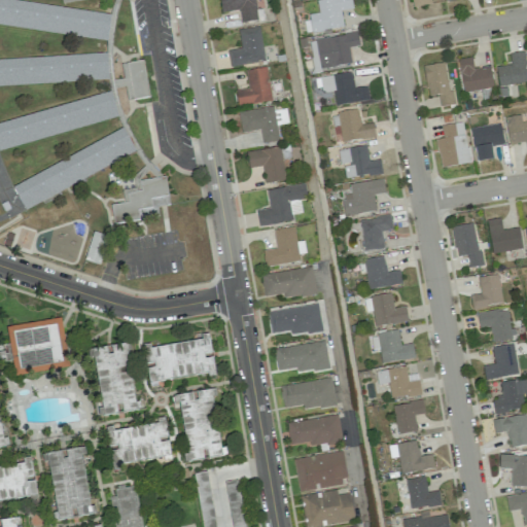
[(0,0),(7,0),(109,14),(106,41),(0,25),(0,0)]
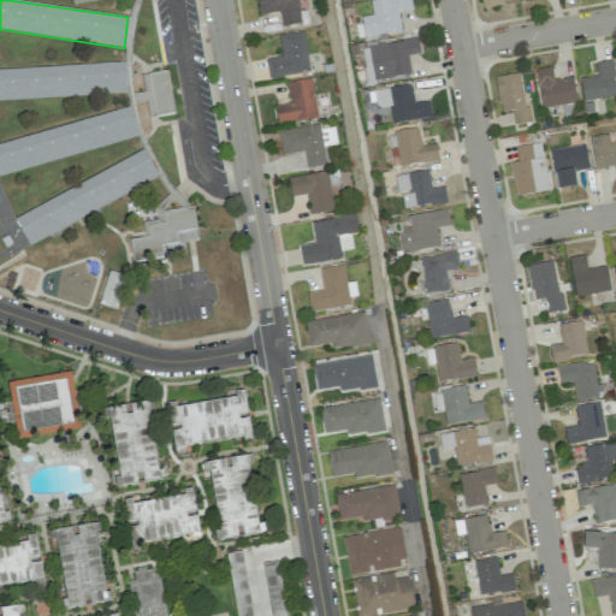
[(164,218),(157,219),(155,207),(169,194),(163,187),(160,183),(157,177),(142,149),(141,147),(140,144),(138,141),(137,137),(136,137),(128,107),(126,98),(125,93),(123,59),(124,48),(128,17),(130,9),(131,5),(132,0),(140,0),(138,7),(136,15),(135,22),(132,36),(130,52),(130,63),(131,80),(132,92),(132,94),(143,92),(141,75),(147,75),(154,117),(148,118),(146,101),(135,104),(135,110),(138,122),(141,130),(143,136),(148,146),(153,155),(160,170),(165,177),(172,188),(179,196),(185,202),(190,207),(182,208),(179,206),(176,202),(175,201),(173,199),(165,207),(163,208),(163,212),(164,218)]
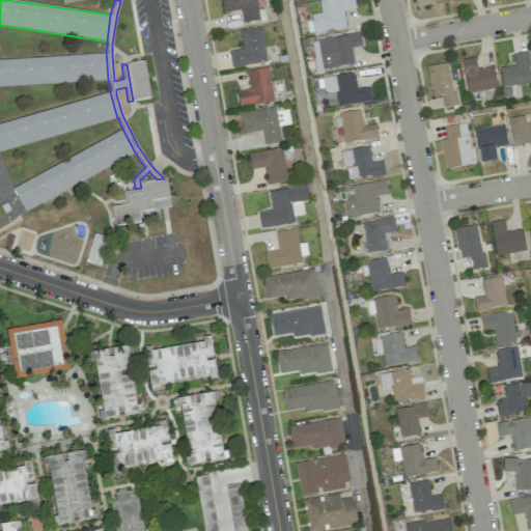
[(258,21),(255,0),(220,0),(222,12),(241,10),(243,23),(258,21)]
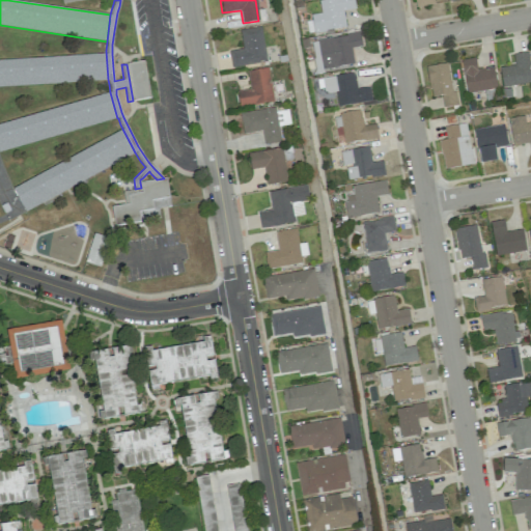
[(356,8),(354,0),(319,0),(318,0),(322,16),(305,18),(308,34),(345,28),(342,10),(356,8)]
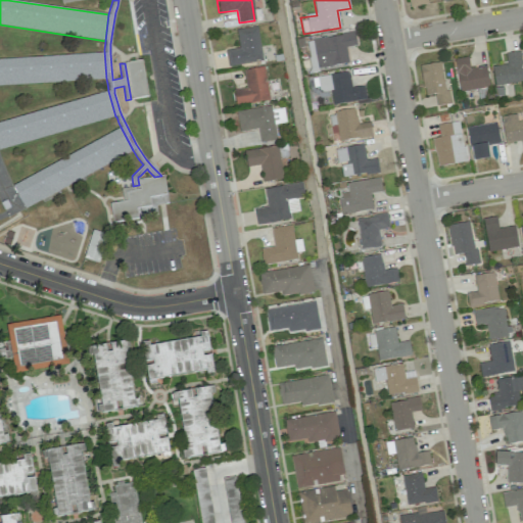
[(236,30),(239,48),(226,50),(229,66),(263,60),(256,26),(236,30)]
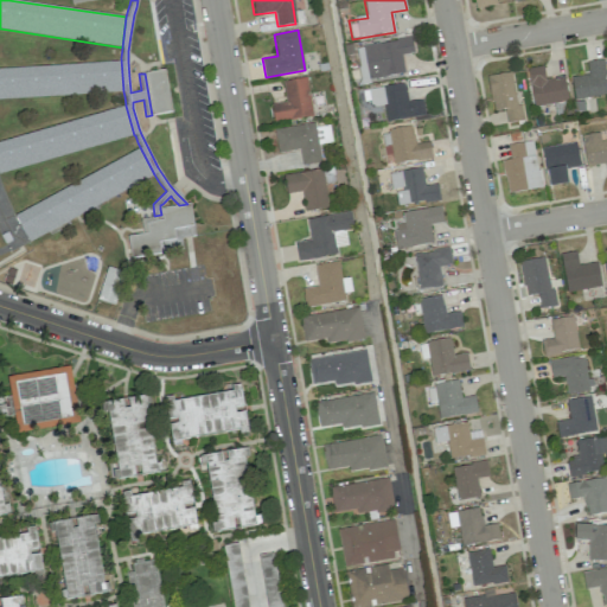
[(402,55),(413,52),(411,38),(355,46),(360,82),(404,76),(402,55)]
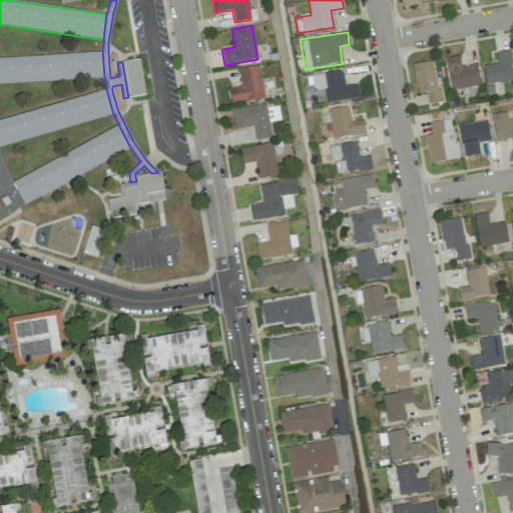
[(512,79),(512,76),(509,50),(496,52),(497,63),(482,65),(485,84),(512,79)]
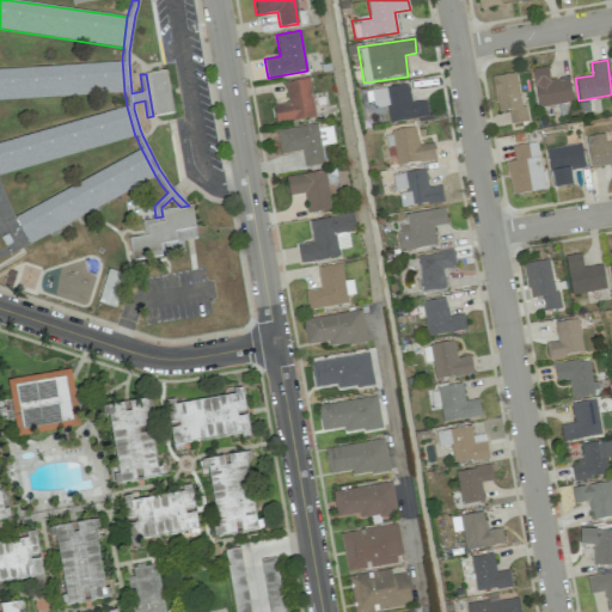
[(0,68),(123,62),(126,92),(124,92),(0,99),(0,68)]
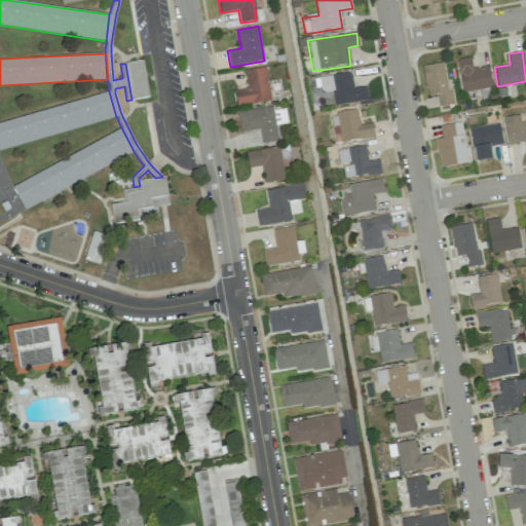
[(456,60),(462,92),(492,87),(489,67),(473,69),(471,58),(456,60)]
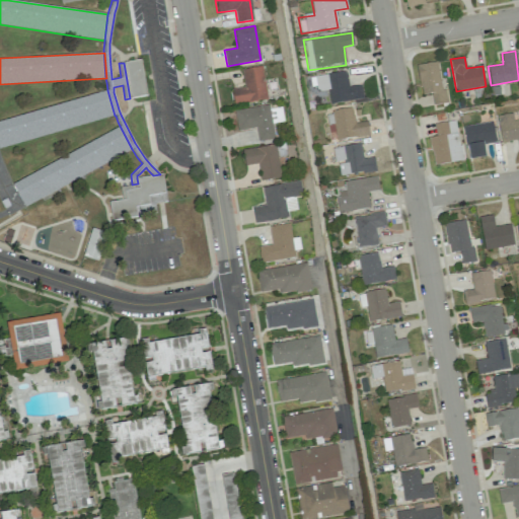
[(124,63),(140,60),(147,95),(131,98),(130,98),(124,63)]
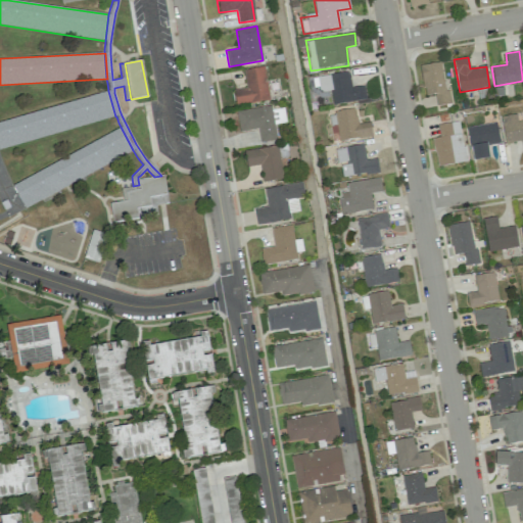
[(435,95),(436,105),(450,104),(449,90),(444,91),(441,62),(421,65),(424,96),(435,95)]
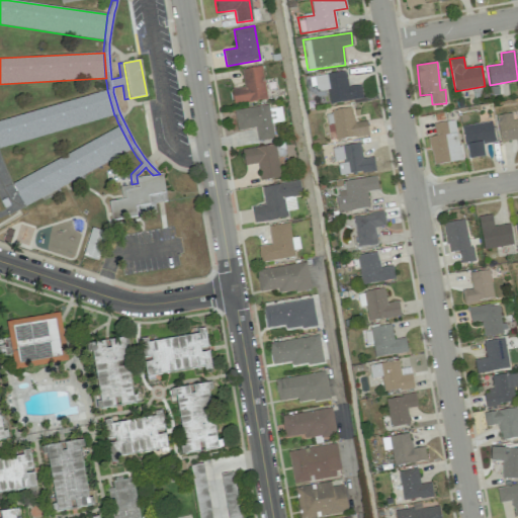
[(234,105),(267,98),(261,66),(240,70),(244,86),(230,89),(234,105)]
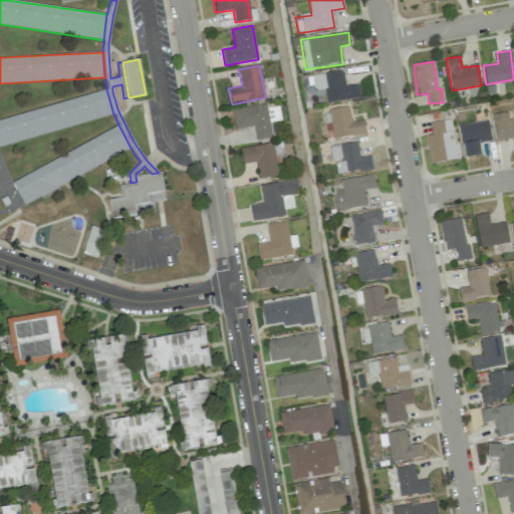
[(324,89),(326,102),(359,98),(357,84),(345,86),(342,71),(311,75),(313,90),(324,89)]
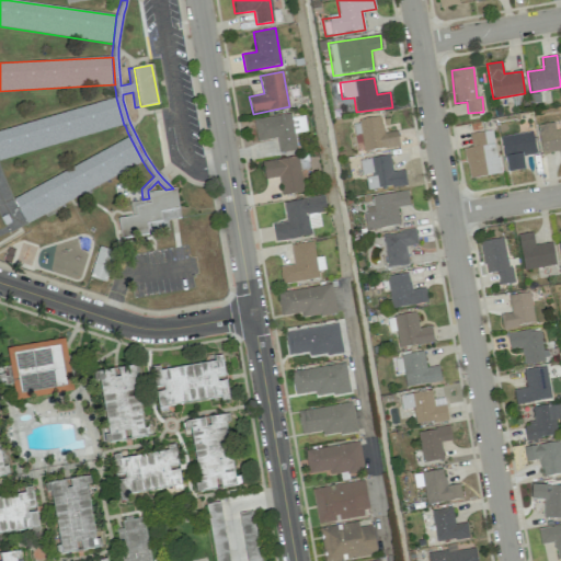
[(0,132),(116,98),(124,125),(0,160),(0,132)]
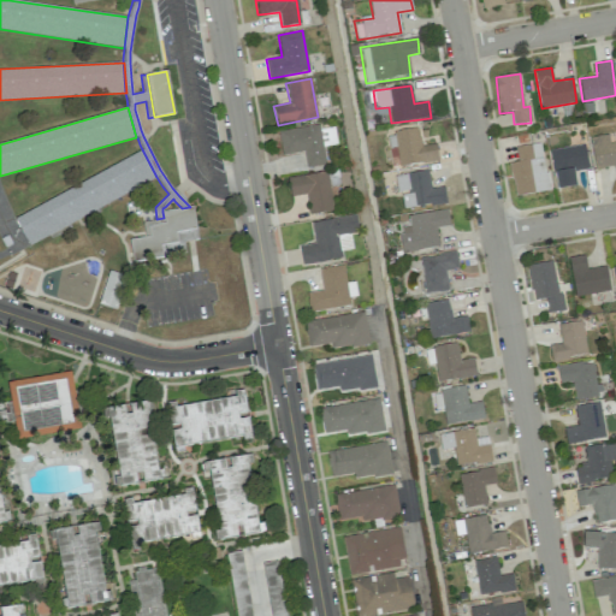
[(325,165),(323,147),(337,144),(335,126),(320,129),(319,125),(279,130),(282,157),(304,153),(306,167),(325,165)]
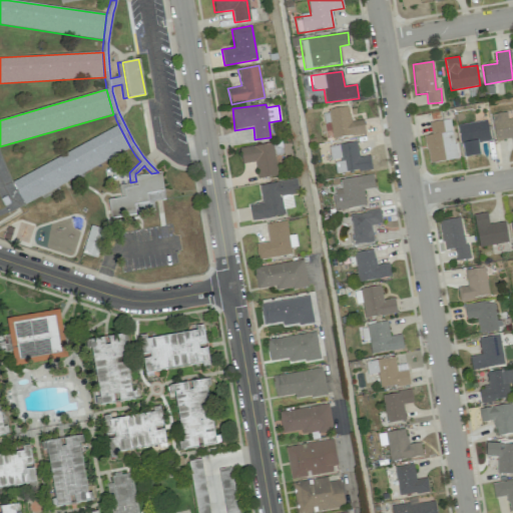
[(350,121),(348,107),(323,111),(327,139),(365,133),(363,119),(350,121)]
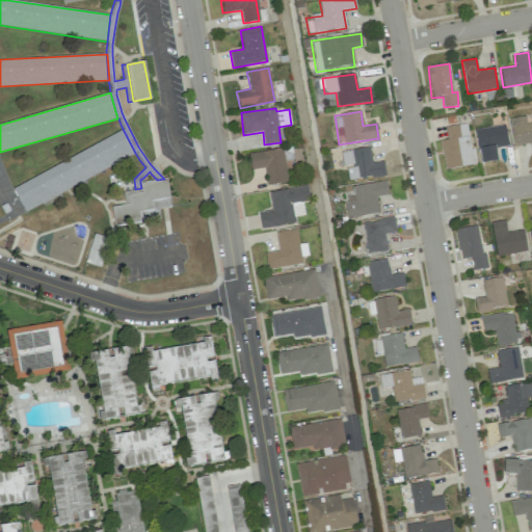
[(531,122),(526,123),(525,116),(509,118),(513,145),(530,143),(531,154),(531,153),(531,122)]
